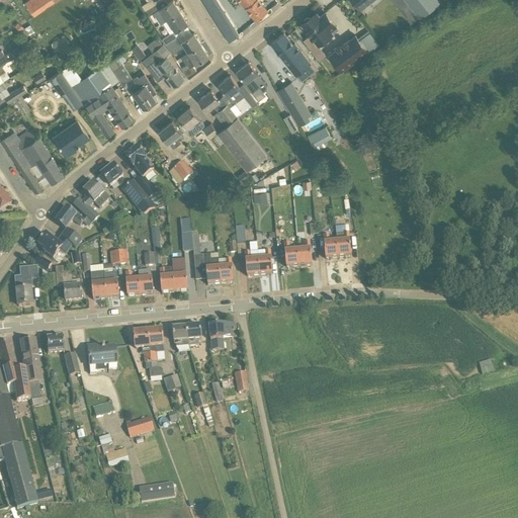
[(54,0),(29,0),(25,3),(34,16),(55,2),(54,0)]
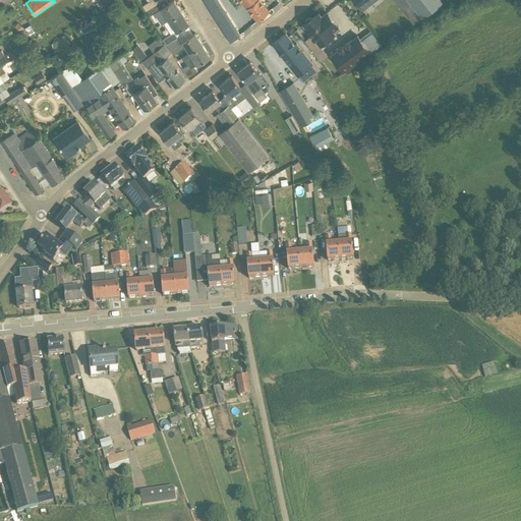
[(148,10),(157,4),(154,0),(150,0),(151,1),(143,5),(147,10),(148,10)]
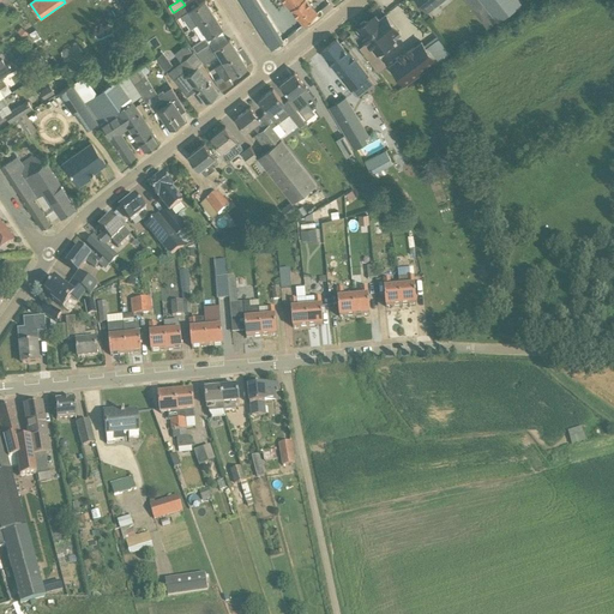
[(200,23),(214,13),(215,13),(205,0),(204,0),(198,5),(188,11),(185,5),(174,12),(178,18),(182,14),(185,19),(187,18),(193,26),(200,23)]
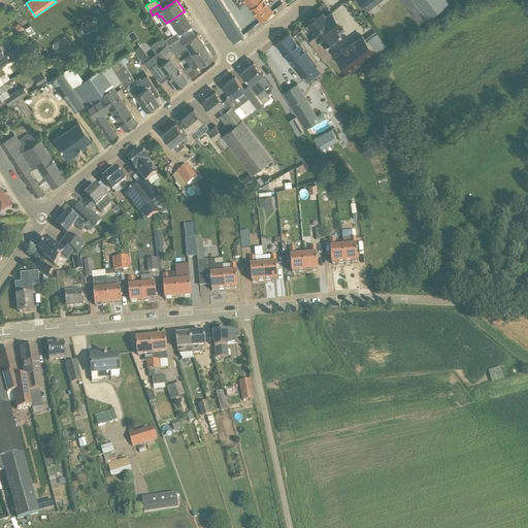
[(222,0),(207,0),(234,42),(244,34),(222,0)]
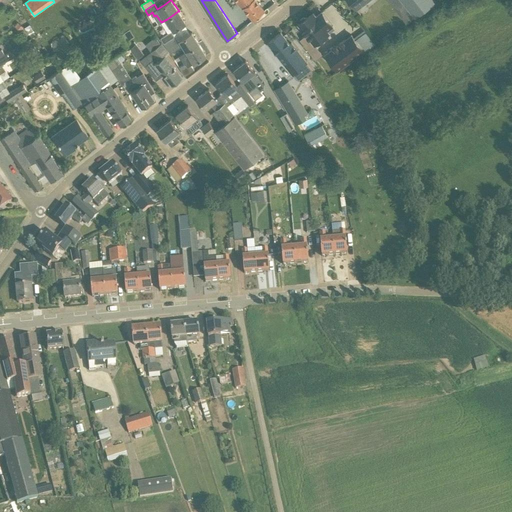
[(236,0),(243,8),(244,8),(254,19),(265,10),(256,0),(236,0)]
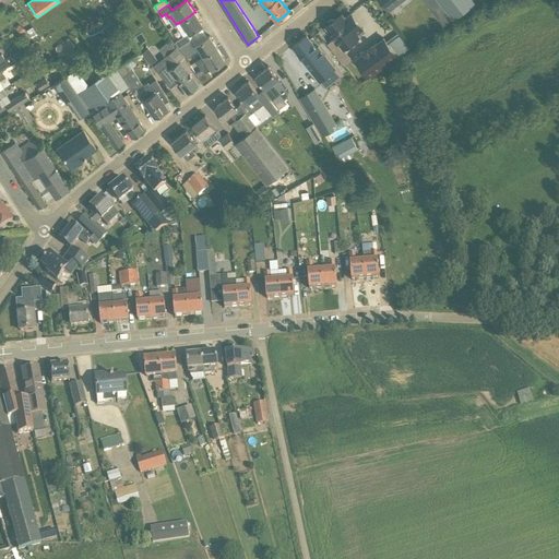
[(439,19),(448,12),(453,19),(475,3),(472,0),(438,0),(439,1),(430,7),(439,19)]
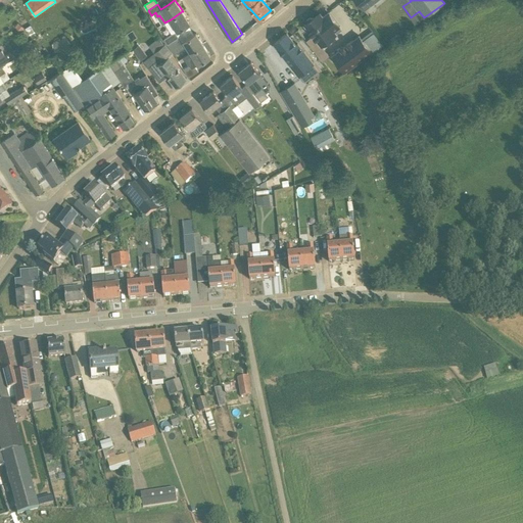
[(171,19),(175,26),(178,31),(190,24),(182,11),(171,19)]
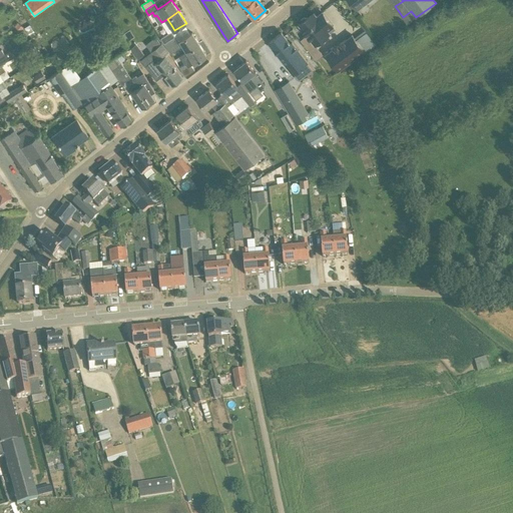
[(334,26),(324,13),(323,12),(317,16),(314,12),(308,17),(304,17),(301,19),(301,23),(299,24),(307,34),(301,39),(317,60),(324,54),(316,44),(330,33),(328,30),(334,26)]
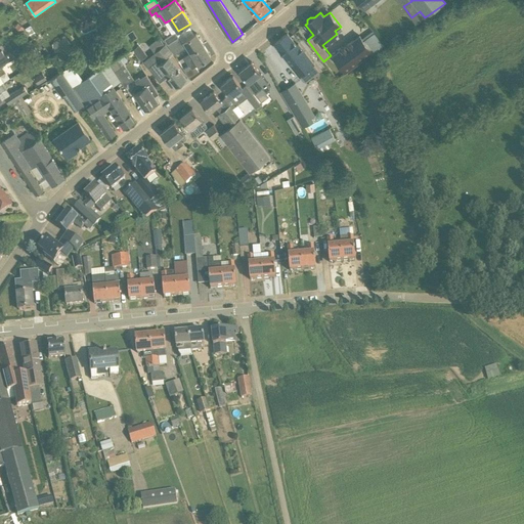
[(16,27),(22,31),(25,28),(19,23),(16,27)]
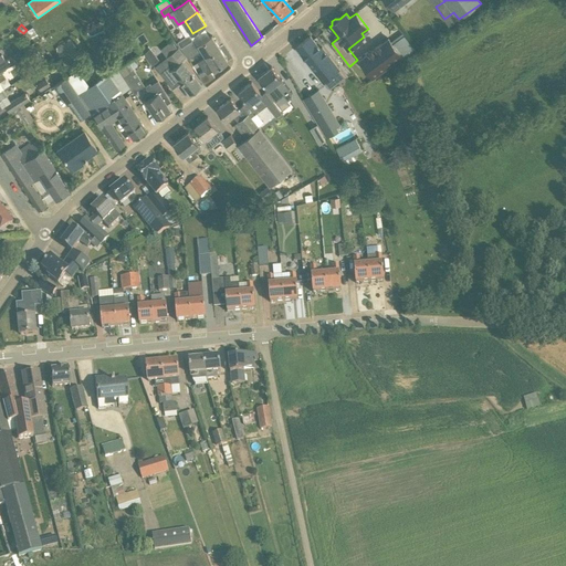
[(178,42),(181,48),(194,40),(190,34),(178,42)]
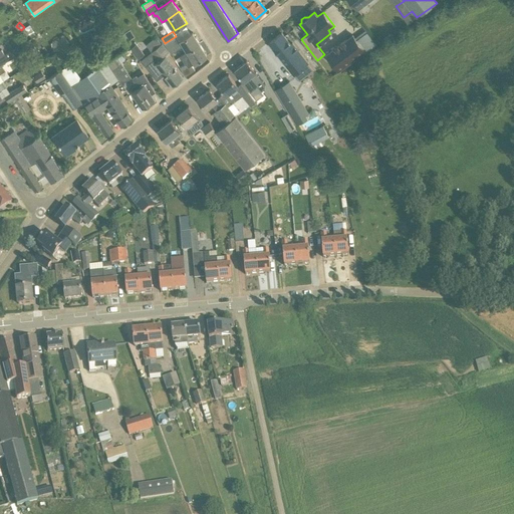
[(184,45),(188,51),(188,52),(200,44),(193,32),(179,41),(176,36),(165,43),(171,53),(184,45)]
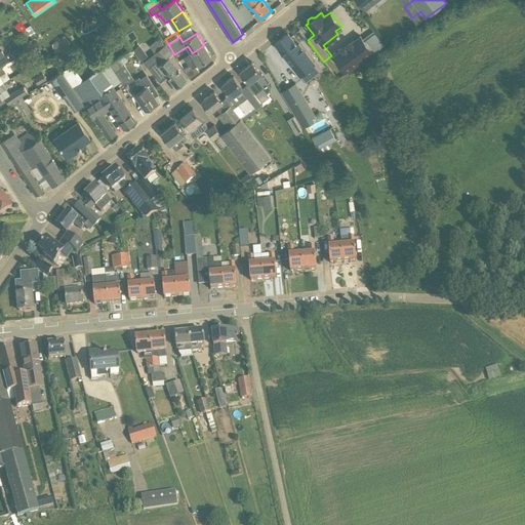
[(298,45),(297,46),(288,34),(276,43),(307,82),(320,72),(298,45)]
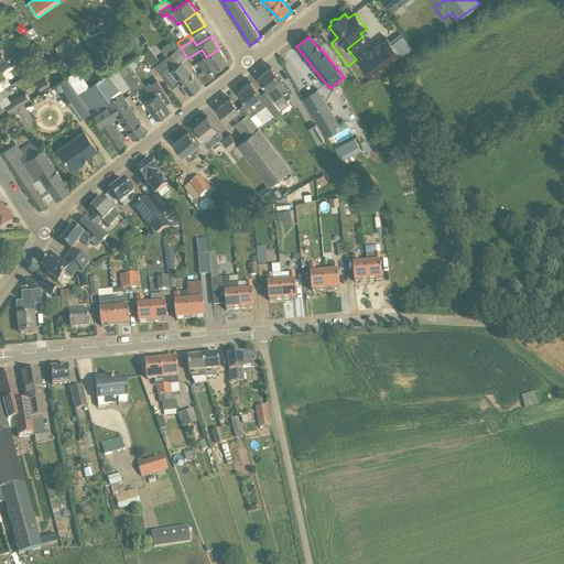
[(400,56),(387,39),(359,60),(372,77),(400,56)]
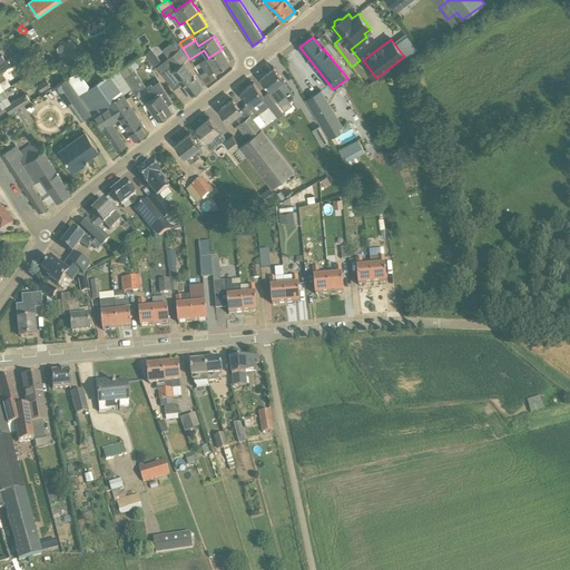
[(78,49),(72,41),(57,50),(64,59),(78,49)]
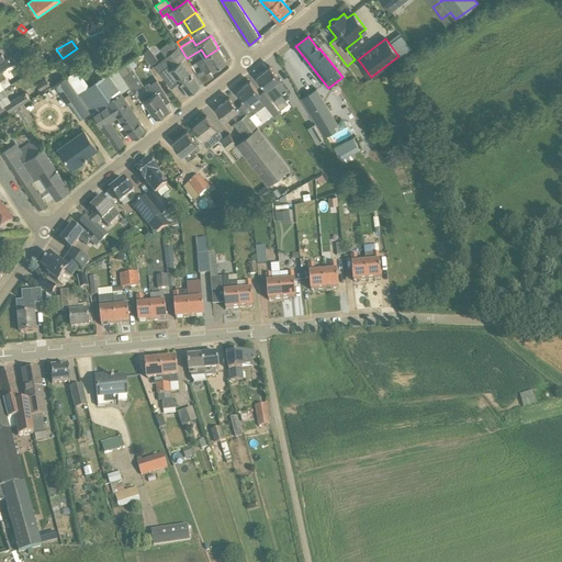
[(181,60),(186,57),(177,47),(177,48),(166,56),(173,66),(170,69),(190,93),(201,85),(181,60)]
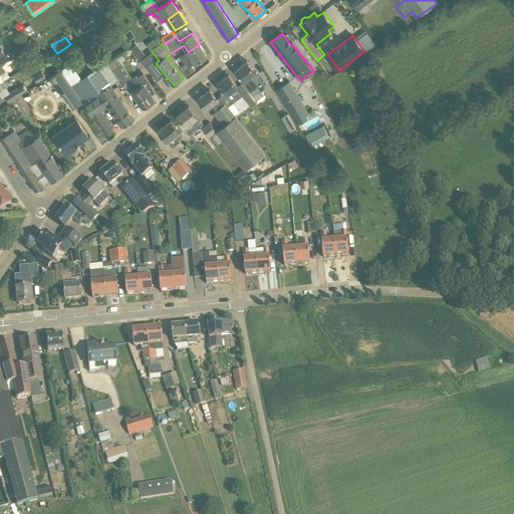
[(207,55),(200,44),(188,52),(188,51),(181,55),(186,64),(181,67),(186,75),(195,69),(192,65),(207,55)]
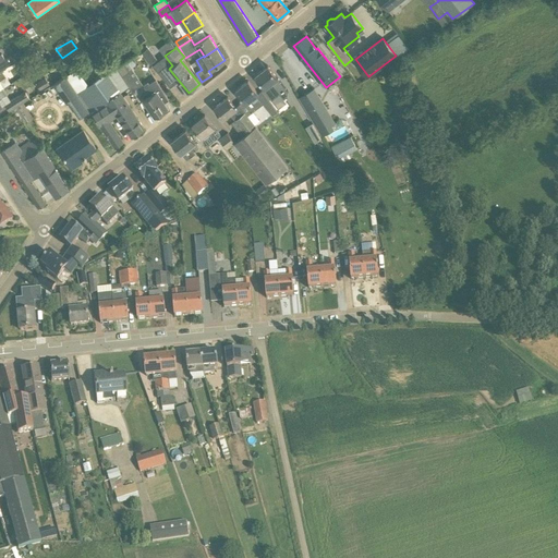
[(157,59),(148,49),(143,53),(150,64),(157,59)]
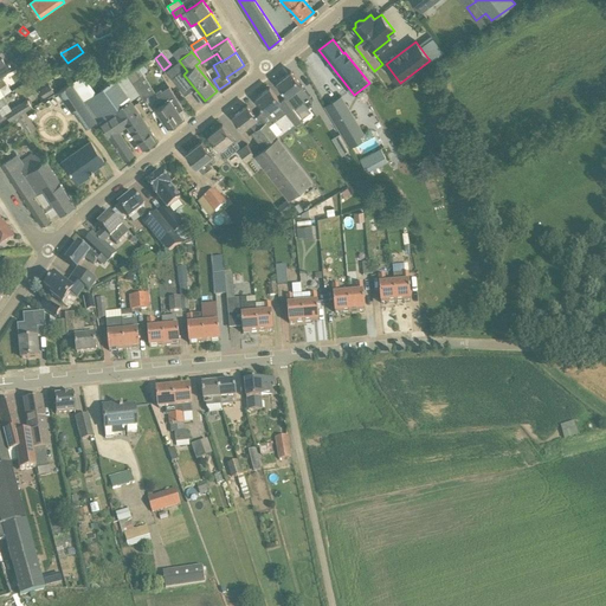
[(0,76),(17,66),(12,60),(11,62),(6,65),(0,68),(0,76)]
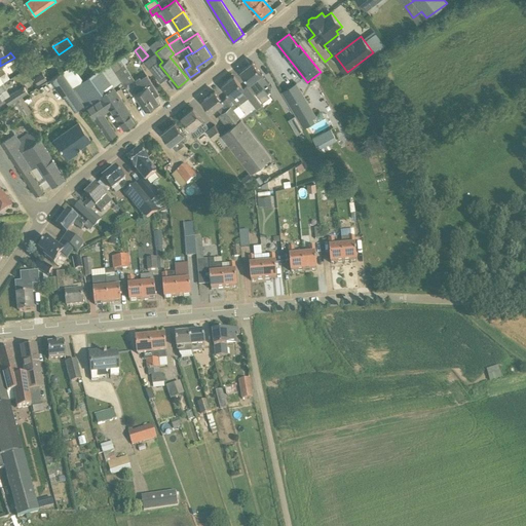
[(130,80),(121,67),(125,65),(120,58),(117,60),(111,65),(115,71),(124,85),(130,80)]
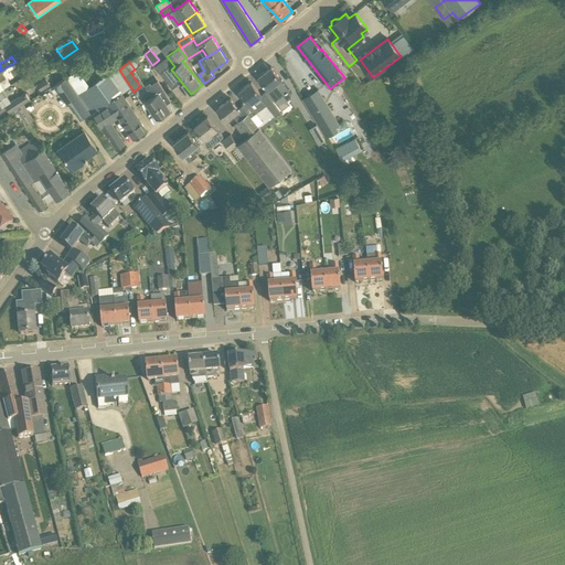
[(290,80),(291,80),(285,72),(281,75),(279,76),(272,66),(258,76),(269,89),(275,84),(279,89),(280,88),(288,102),(300,96),(290,80)]
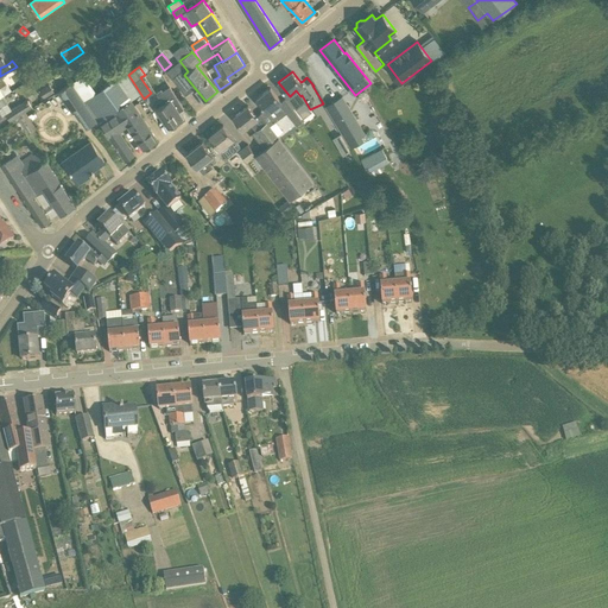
[(157,140),(134,105),(115,78),(84,101),(97,121),(97,120),(103,127),(126,160),(134,154),(118,132),(128,125),(144,149),(157,140)]
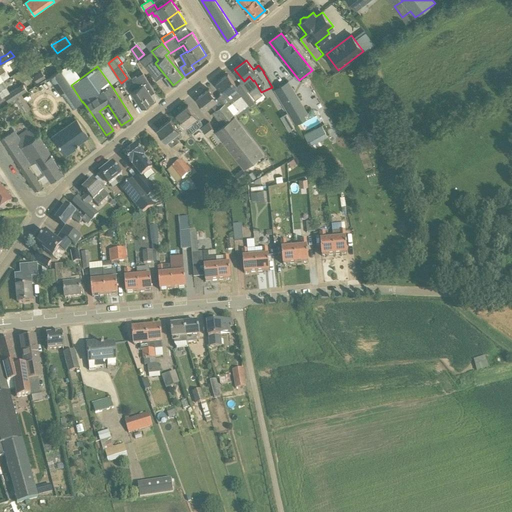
[(60,69),(49,77),(61,94),(63,93),(73,108),(82,102),(71,85),(60,69)]
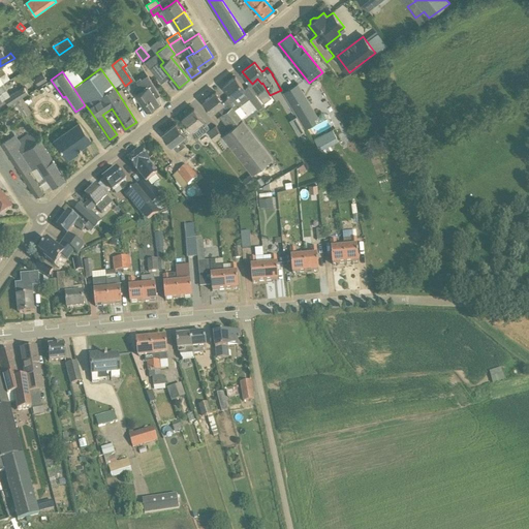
[(43,73),(34,79),(38,86),(48,81),(43,73)]
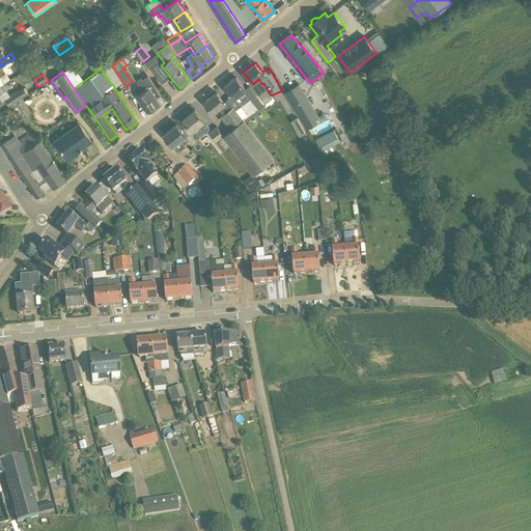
[(143,90),(136,95),(147,112),(161,103),(157,98),(161,94),(148,76),(138,82),(143,90)]
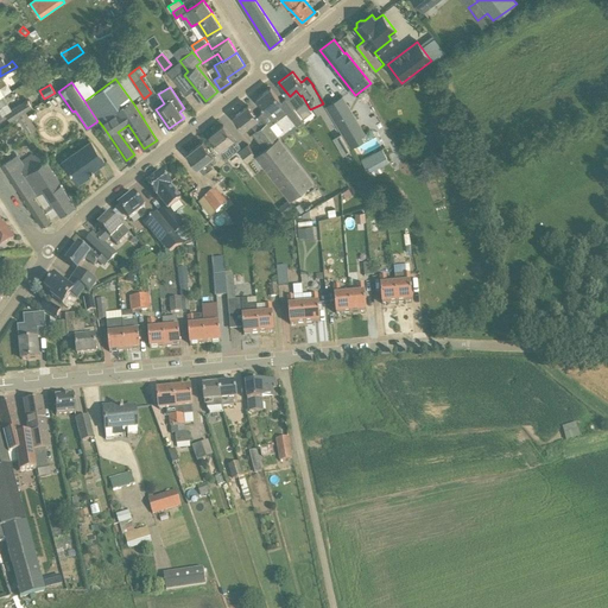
[(282,116),(287,113),(297,126),(303,121),(285,99),(282,101),(271,88),(257,99),(266,109),(260,114),(270,126),(282,116)]
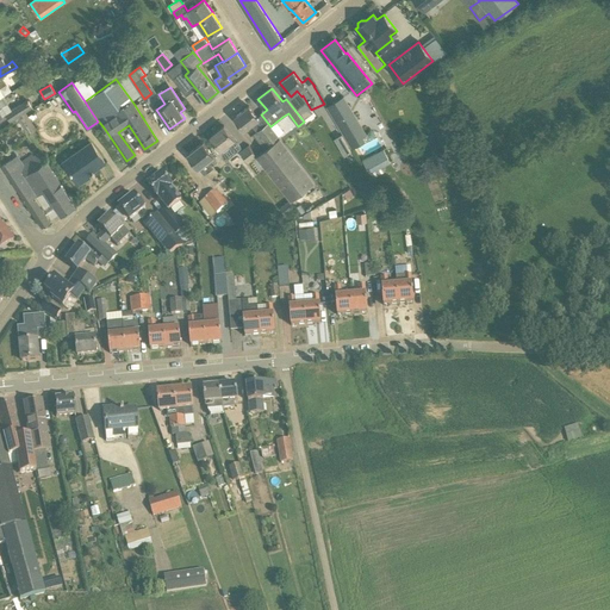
[(369,129),(365,131),(343,97),(328,106),(353,148),(368,138),(373,136),(369,129)]
